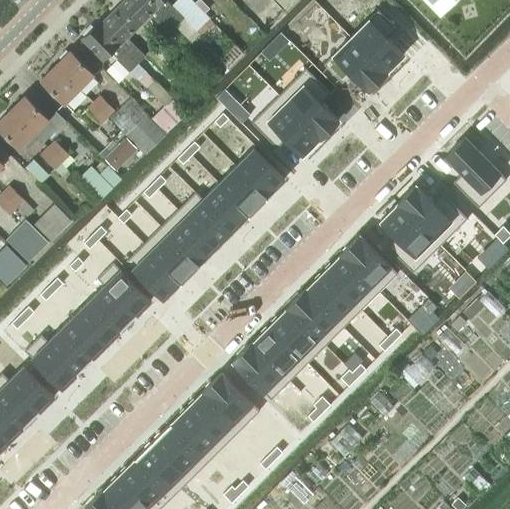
[(175,30),(177,28),(150,0),(129,0),(121,8),(140,27),(151,15),(157,21),(170,35),(175,30)]
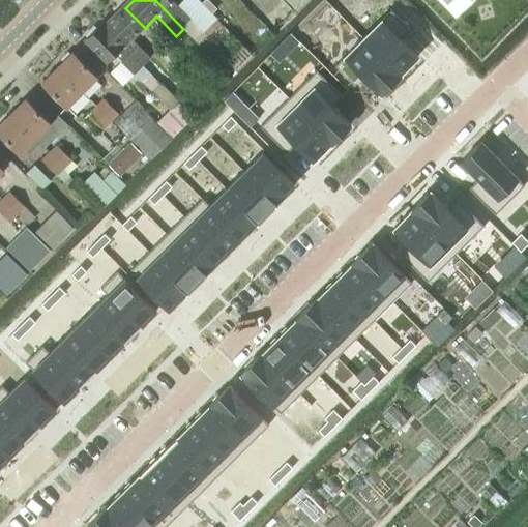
[(197,0),(191,0),(181,9),(178,6),(172,0),(155,0),(183,29),(198,42),(218,21),(197,0)]
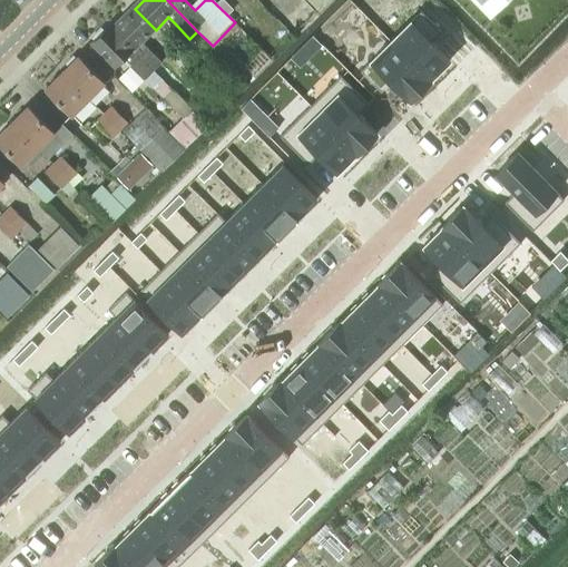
[(330,2),(327,1),(326,0),(306,0),(319,12),(330,2)]
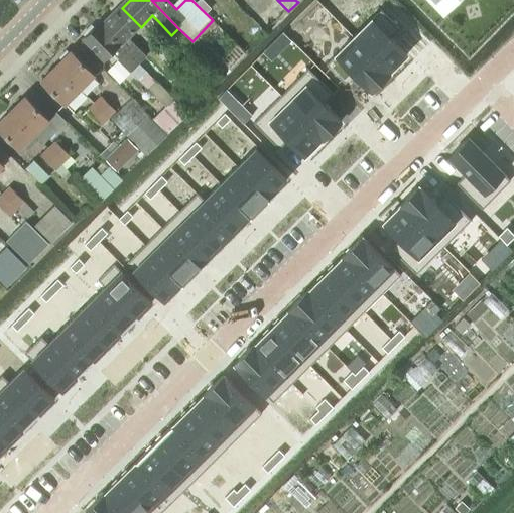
[(426,0),(445,18),(445,17),(463,0),(426,0)]
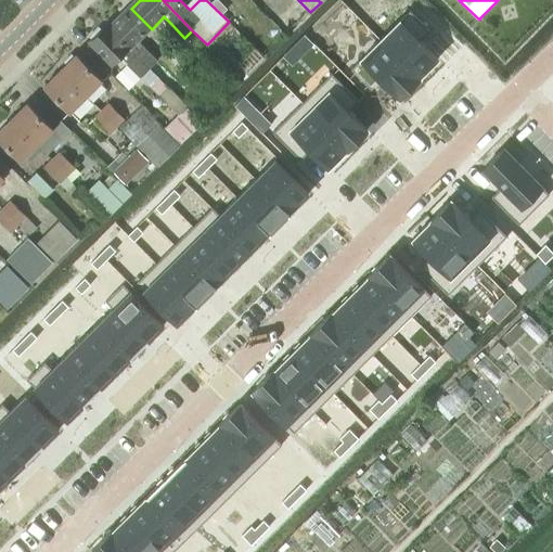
[(139,41),(152,29),(131,9),(114,27),(112,29),(152,71),(154,68),(159,63),(145,48),(139,41)]
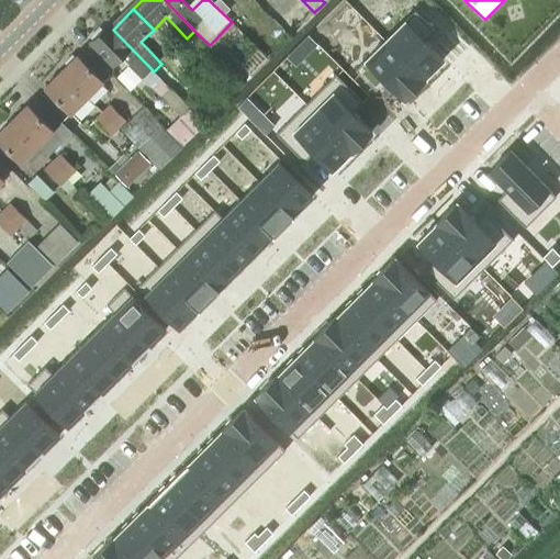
[(417,12),(387,43),(426,81),(446,62),(425,42),(436,31),(417,12)]
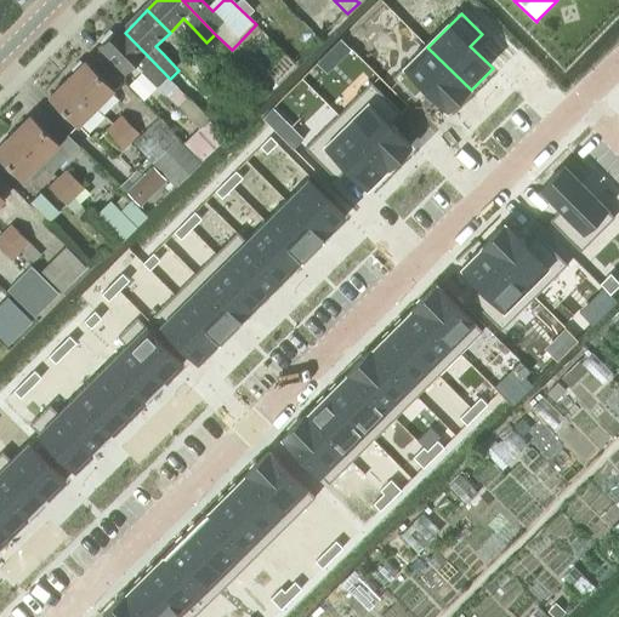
[(125,33),(121,29),(103,49),(129,74),(137,64),(145,72),(160,89),(169,80),(170,79),(125,33)]
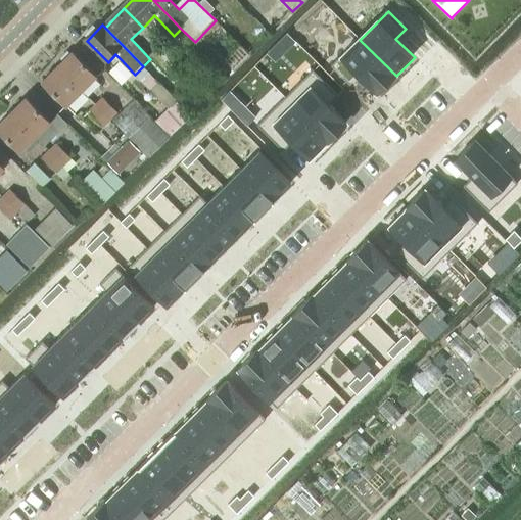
[(360,40),(332,67),(349,85),(359,75),(378,94),(396,76),(360,40)]
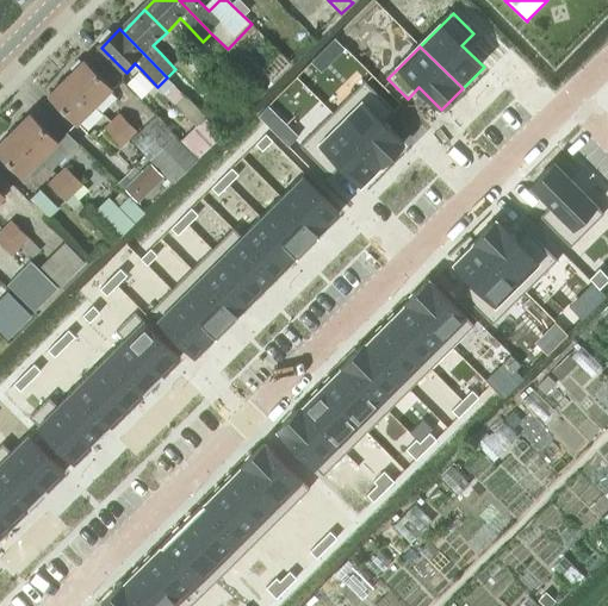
[(292,66),(293,64),(290,60),(277,73),(268,66),(258,76),(271,89),(292,66)]
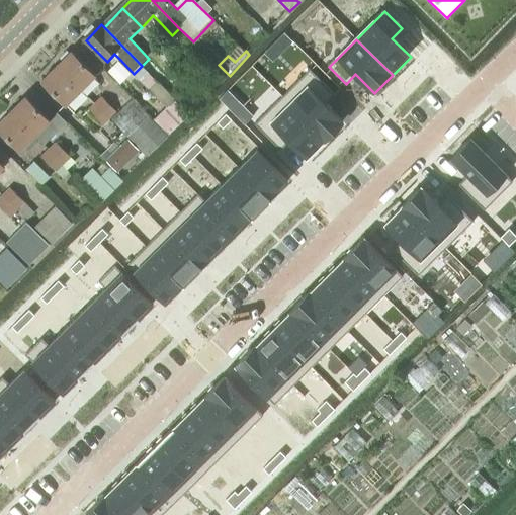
[(58,68),(82,91),(96,77),(73,53),(58,68)]
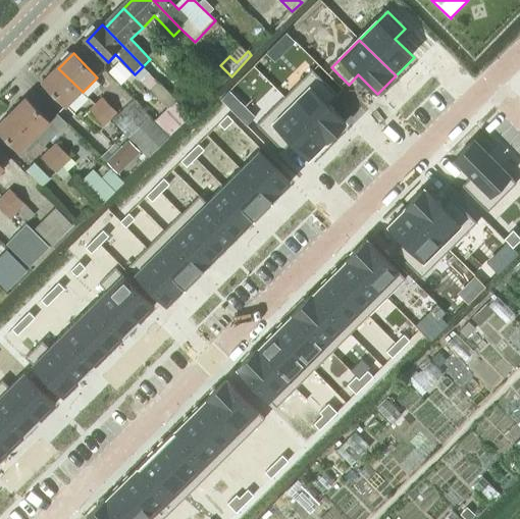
[(67,107),(83,92),(58,68),(44,83),(67,107)]
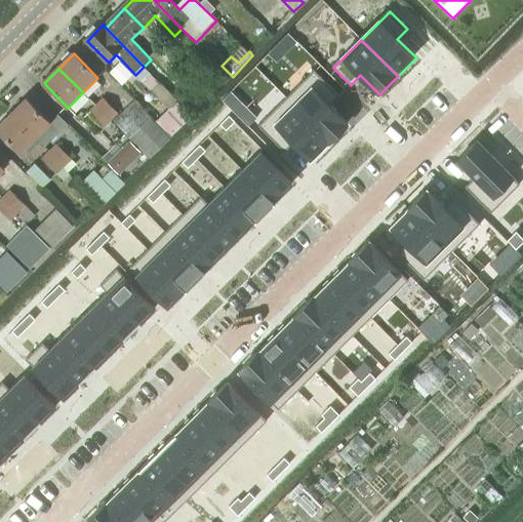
[(322,78),(294,106),(330,143),(349,124),(330,106),(339,95),(322,78)]
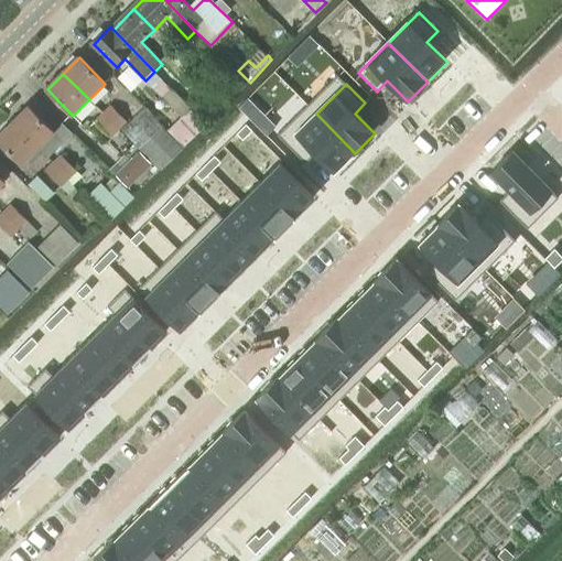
[(121,131),(129,123),(112,106),(104,115),(121,131)]
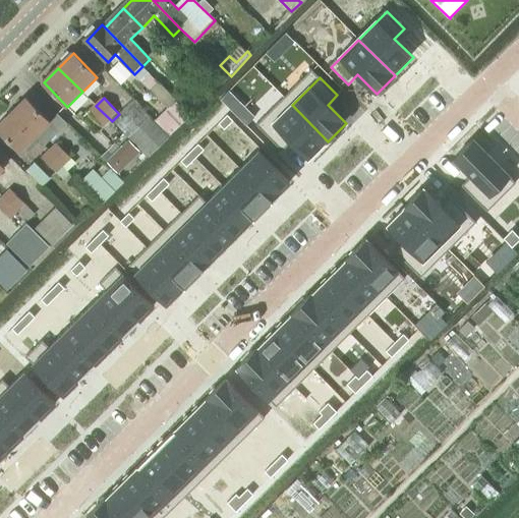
[(12,114),(37,137),(51,123),(27,99),(12,114)]
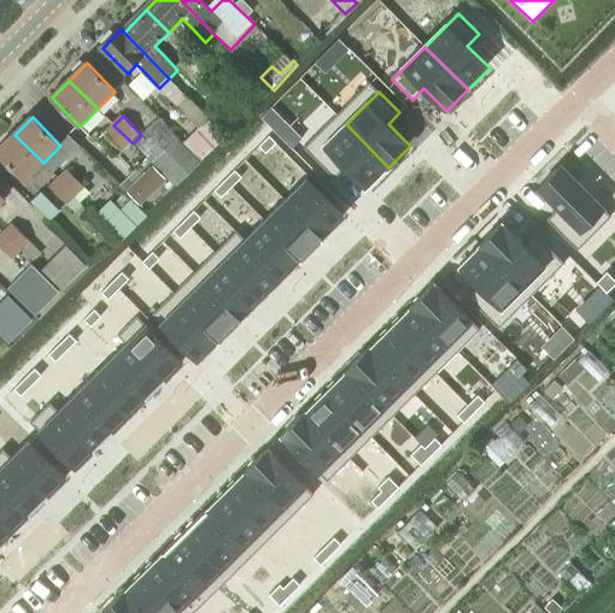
[(227,140),(223,136),(209,122),(204,128),(217,141),(221,146),(227,140)]
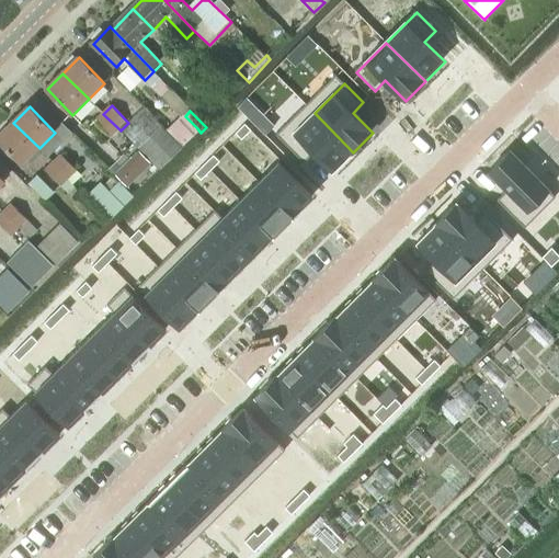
[(315,113),(285,143),(304,161),(314,151),(333,172),(353,152),(315,113)]
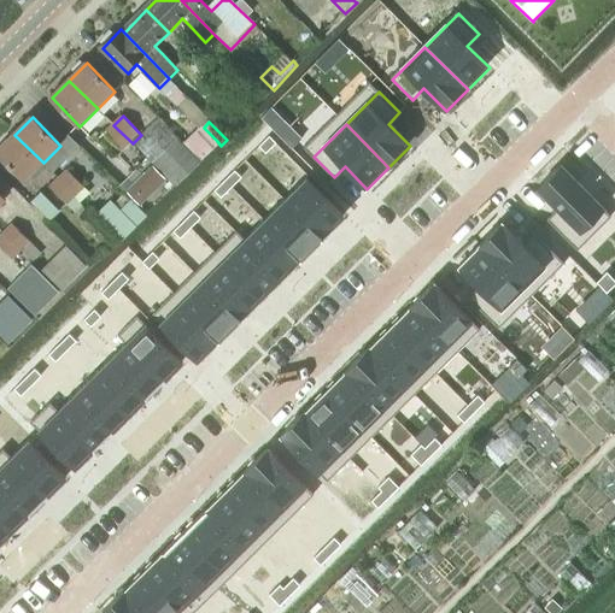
[(123,153),(133,143),(113,125),(105,134),(123,153)]
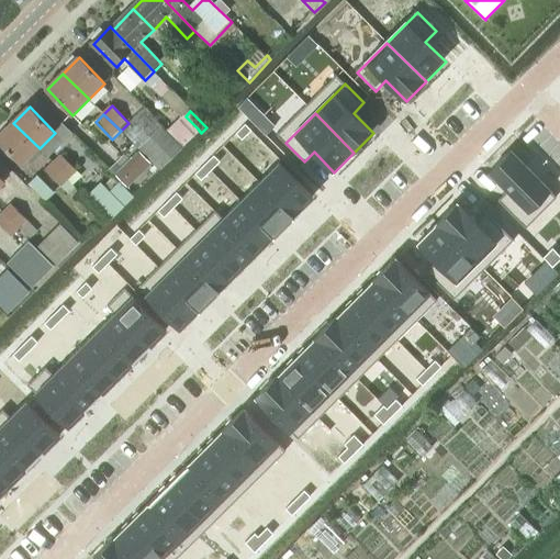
[(198,129),(186,116),(185,115),(169,131),(183,146),(186,147),(201,133),(198,129)]
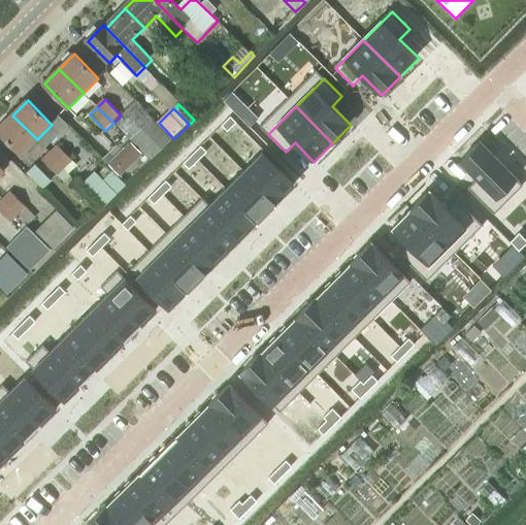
[(0,132),(22,155),(37,139),(12,116),(0,127),(0,132)]
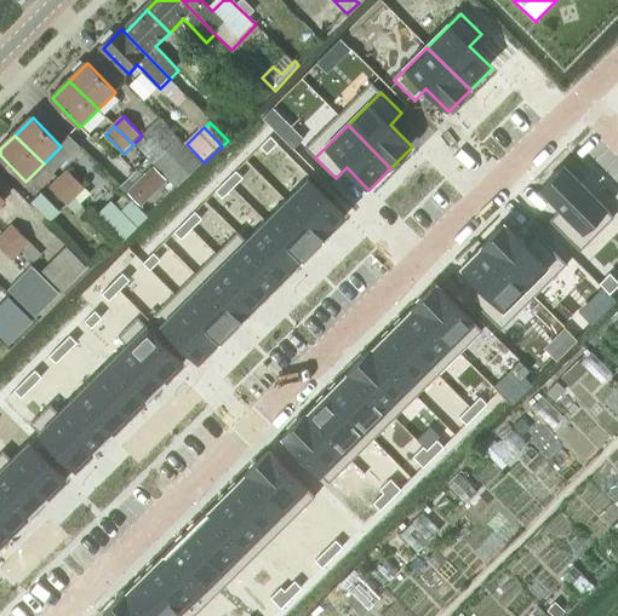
[(273,138),(262,149),(269,155),(279,145),(273,138)]
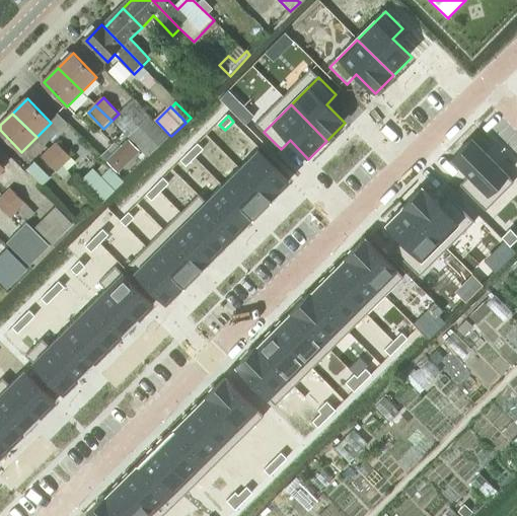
[(149,119),(129,139),(149,159),(169,139),(149,119)]
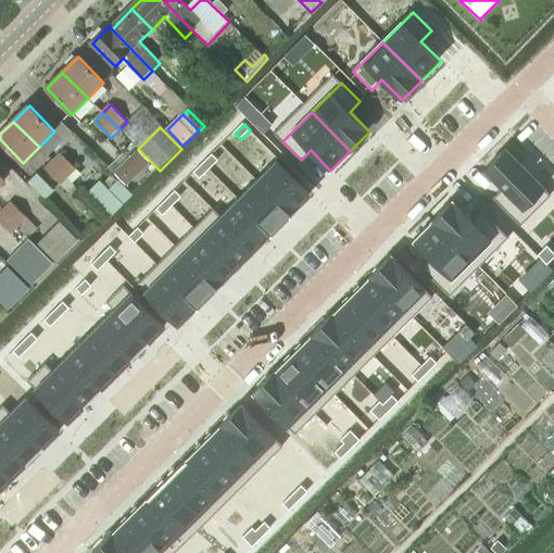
[(128,185),(150,163),(138,151),(130,158),(116,173),(128,185)]
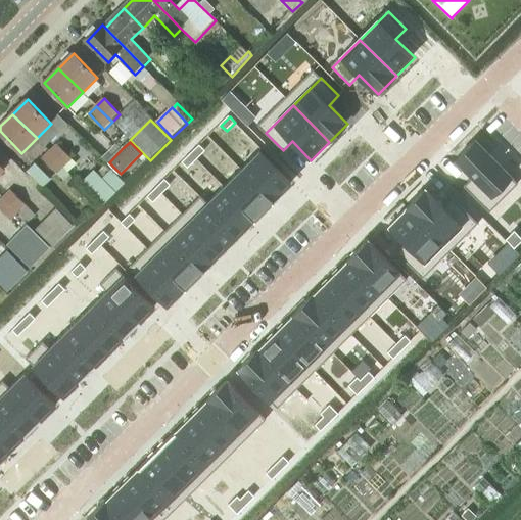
[(476,142),(457,160),(476,180),(466,189),(483,206),(512,178),(476,142)]
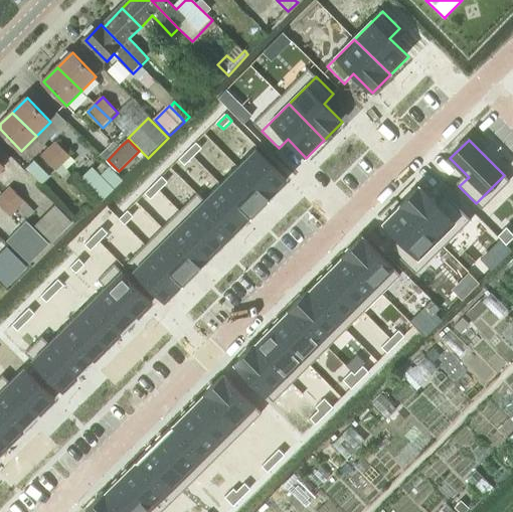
[(63,166),(71,158),(56,142),(47,151),(63,166)]
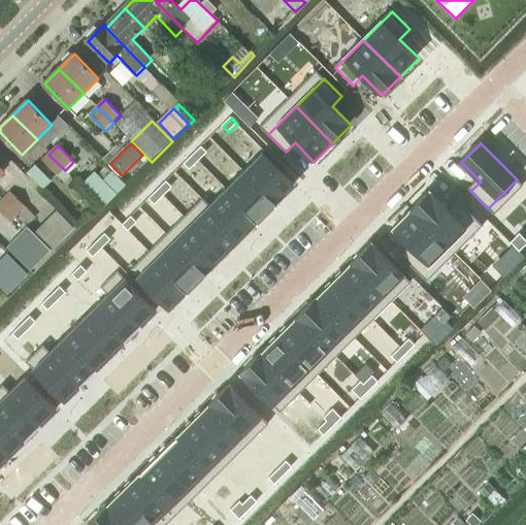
[(202,148),(194,156),(199,162),(208,153),(202,148)]
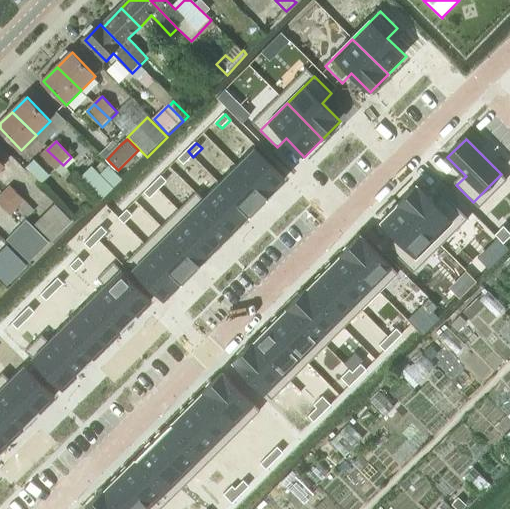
[(255,149),(237,167),(268,198),(286,180),(255,149)]
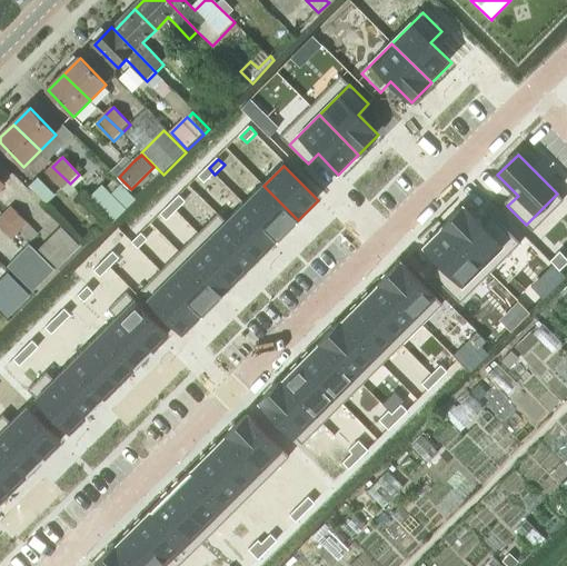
[(70,184),(52,167),(47,174),(63,191),(70,184)]
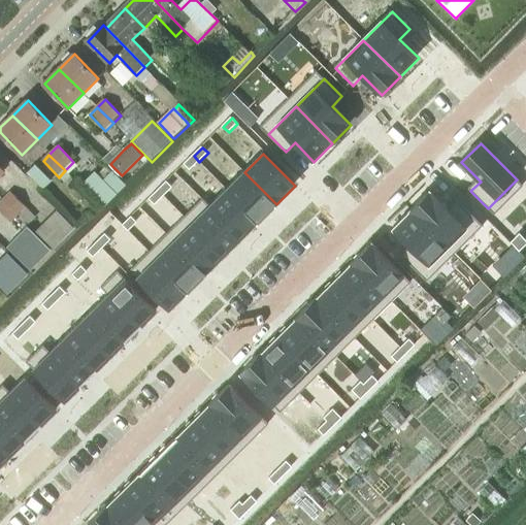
[(194,156),(185,165),(191,170),(199,162),(194,156)]
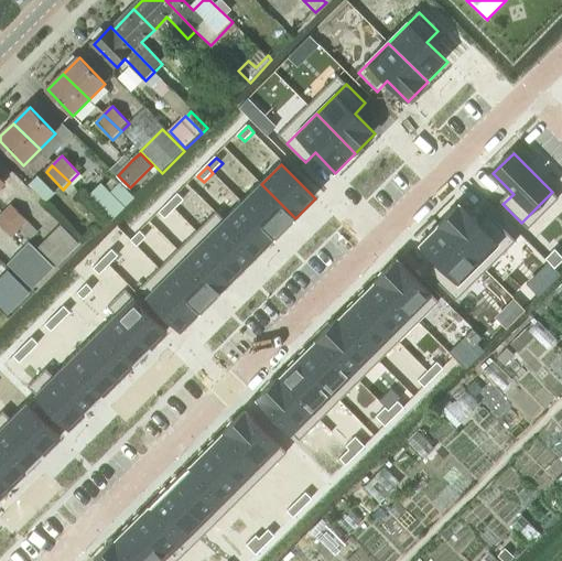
[(39,176),(29,186),(47,205),(57,195),(39,176)]
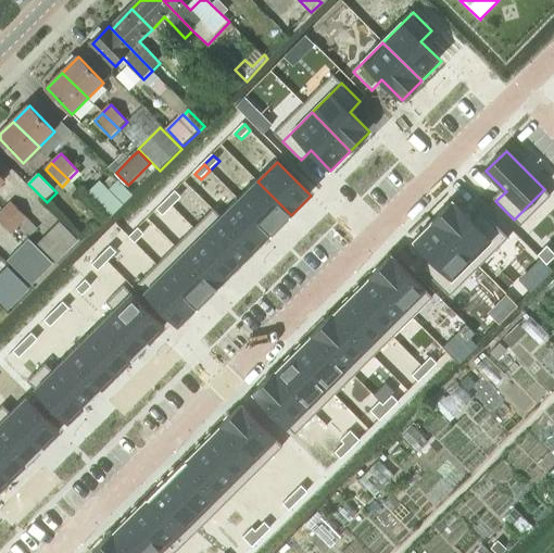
[(70,195),(76,188),(68,179),(62,187),(70,195)]
